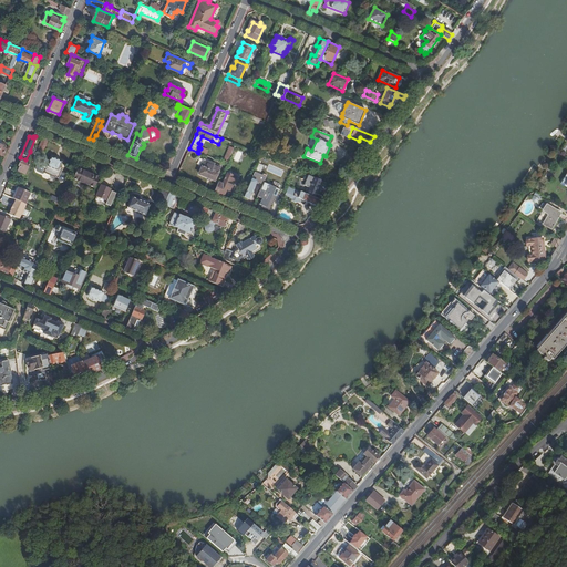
[(227,161),(233,148),(228,146),(223,160),(227,161)]
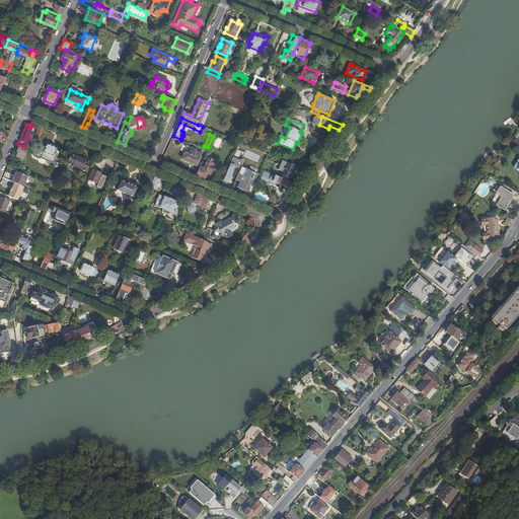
[(57,148),(47,144),(41,158),(53,163),(58,154),(55,153),(57,148)]
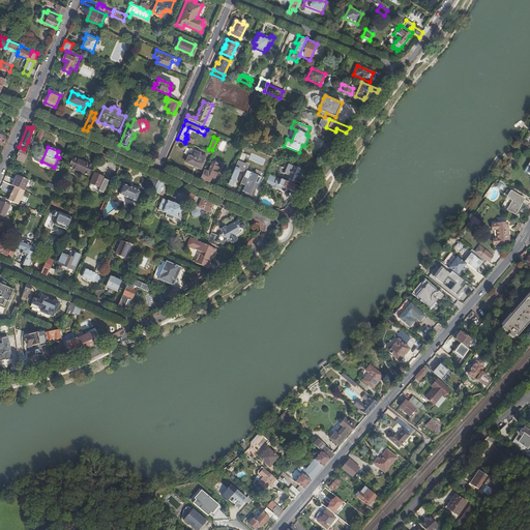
[(206,155),(190,149),(187,155),(189,156),(186,163),(201,169),(206,155)]
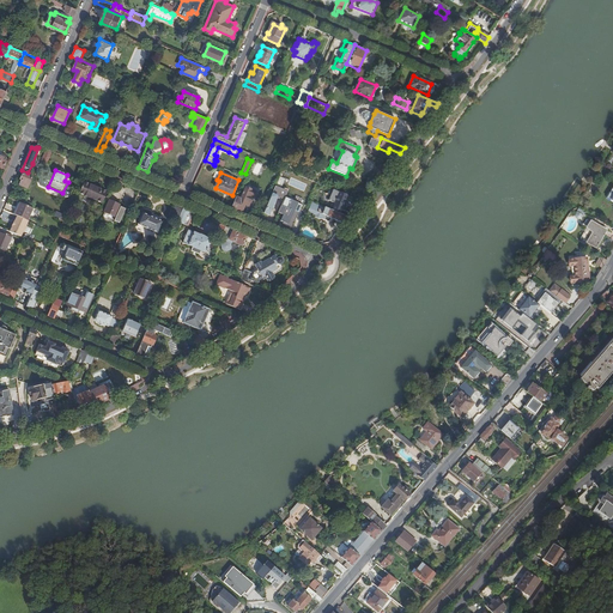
[(32,177),(23,174),(20,180),(22,180),(20,184),(20,186),(20,187),(25,189),(26,187),(28,188),(32,177)]
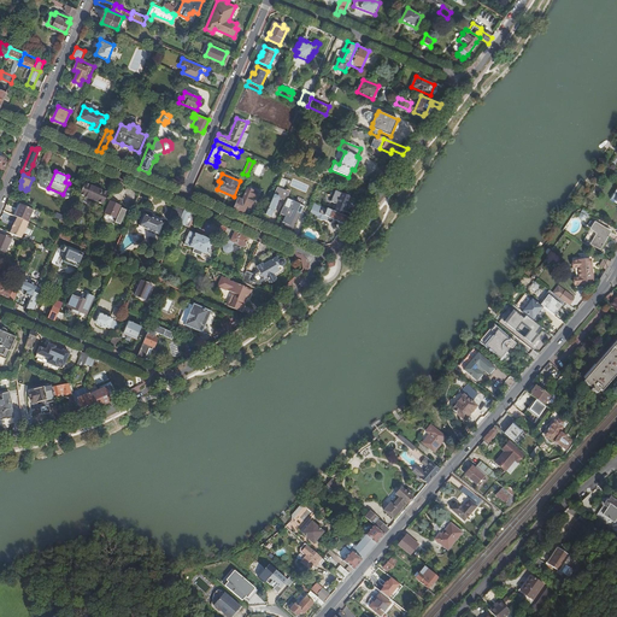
[(107,193),(84,183),(80,194),(104,204),(107,193)]
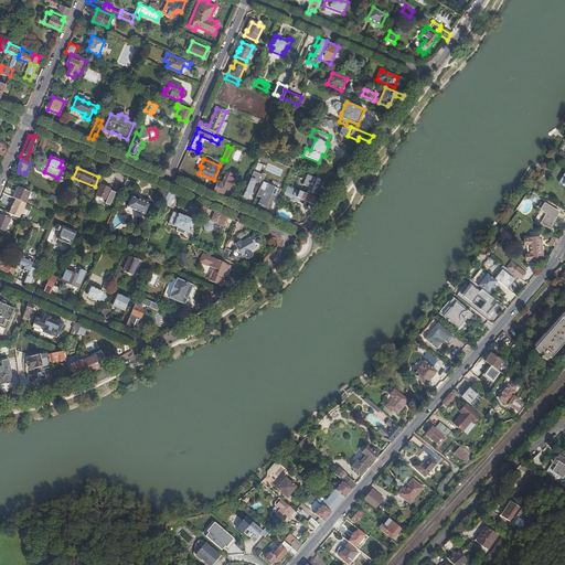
[(246,191),(241,203),(245,205),(247,199),(248,199),(255,182),(260,184),(260,183),(262,184),(266,177),(254,172),(246,191)]
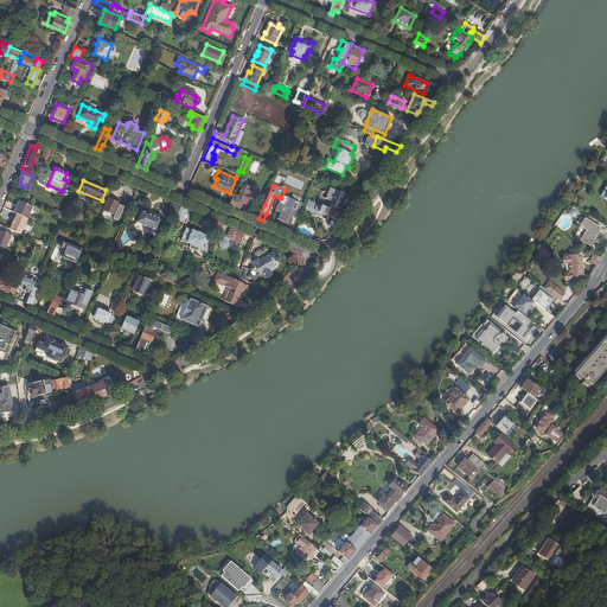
[(235,196),(230,206),(229,206),(240,211),(243,203),(247,204),(253,190),(243,186),(238,197),(235,196)]
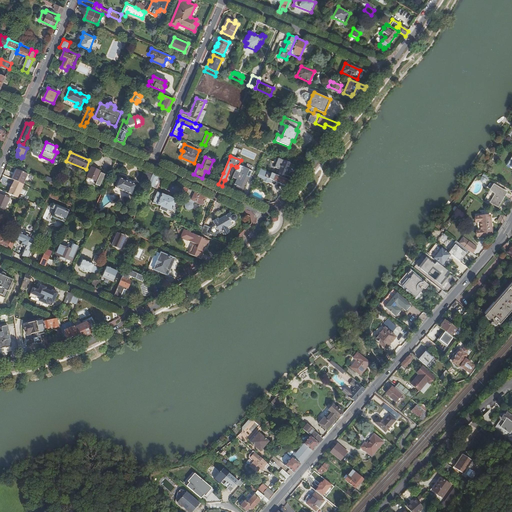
[(292,182),(294,178),(285,175),(290,163),(280,159),(279,162),(281,163),(279,168),(281,169),(278,176),(292,182)]
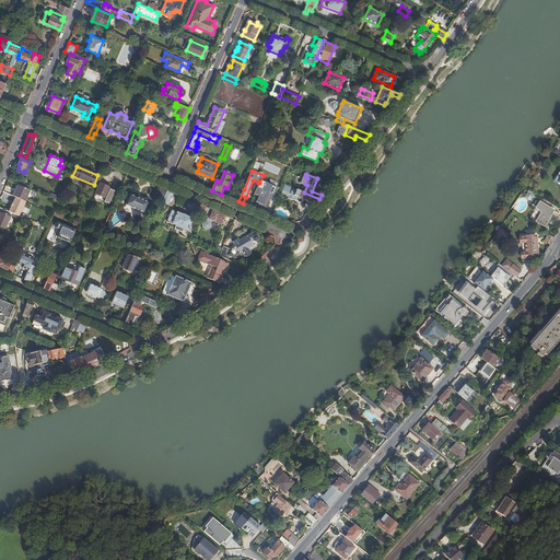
[(109,187),(101,184),(95,194),(96,195),(94,200),(98,202),(101,196),(104,198),(105,197),(106,198),(105,201),(109,203),(115,190),(108,188),(109,187)]
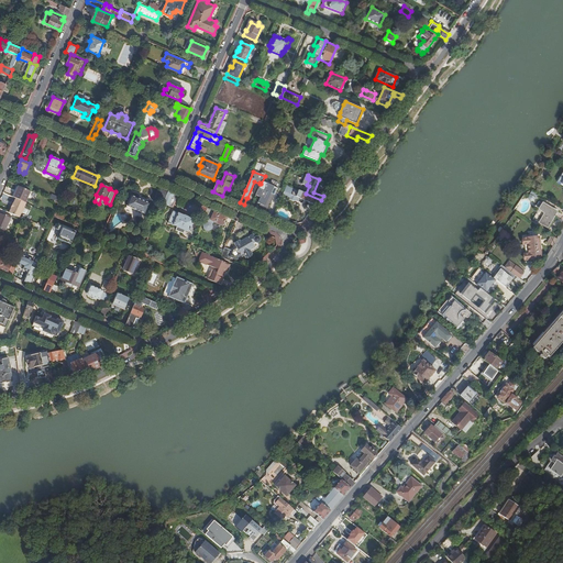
[(31,191),(21,187),(19,186),(14,198),(15,198),(25,203),(31,191)]
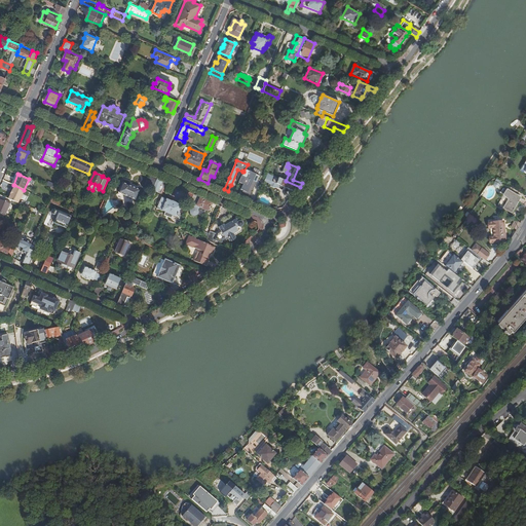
[(295,192),(300,187),(286,181),(268,174),(264,183),(272,186),(271,188),(276,190),(277,188),(279,189),(280,185),(295,192)]
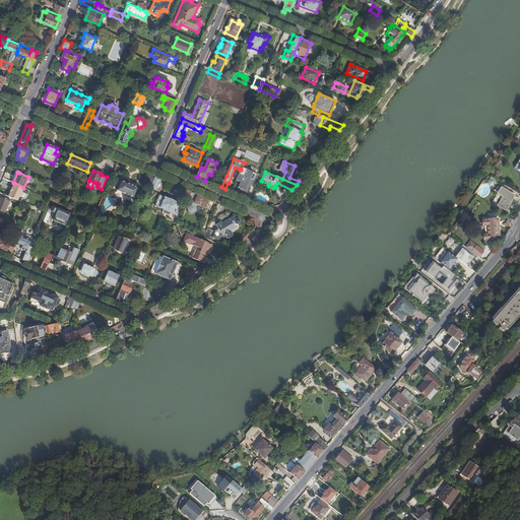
[(222,174),(217,186),(221,187),(226,176),(222,174)]
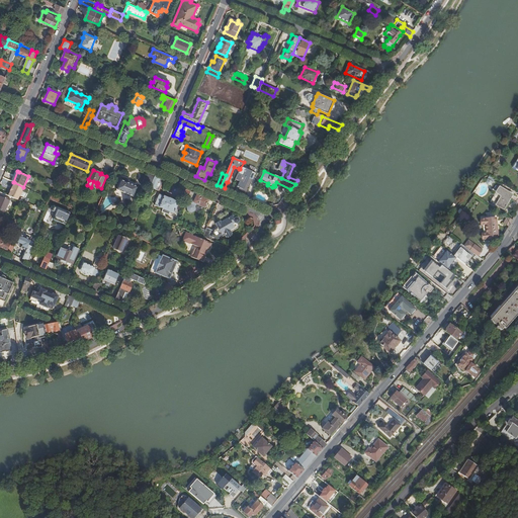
[(156,176),(152,183),(151,187),(154,189),(154,190),(155,190),(156,189),(158,190),(163,179),(156,176)]
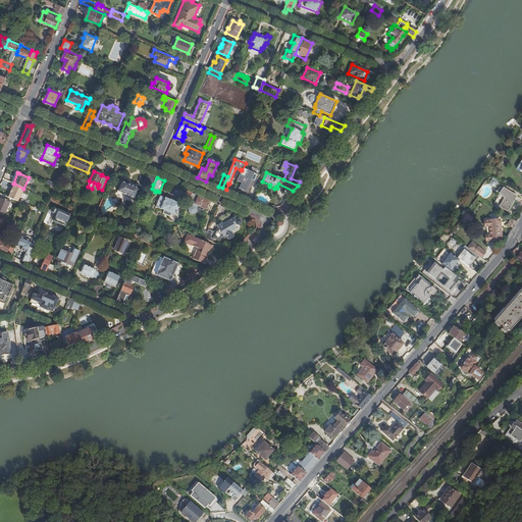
[(496,186),(499,180),(492,177),(489,183),(489,185),(490,187),(492,187),(494,187),(496,186)]
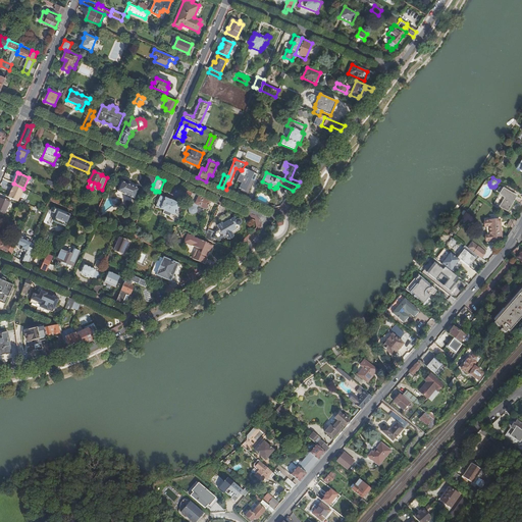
[(139,189),(121,181),(117,191),(131,197),(129,198),(133,199),(133,198),(135,198),(136,196),(138,197),(139,195),(137,194),(139,189)]
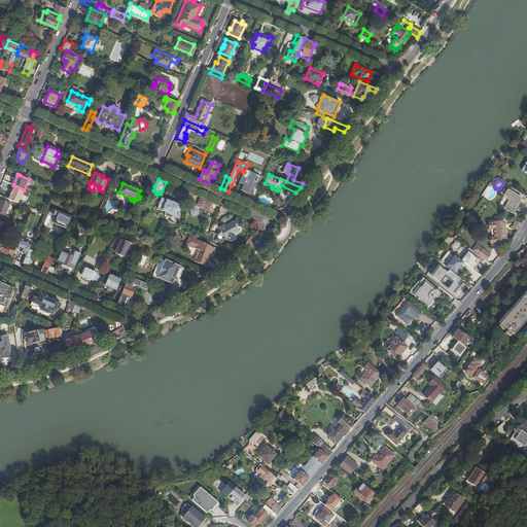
[(23,194),(24,190),(14,185),(12,190),(10,195),(8,200),(18,204),(20,200),(21,200),(23,195),(23,194)]
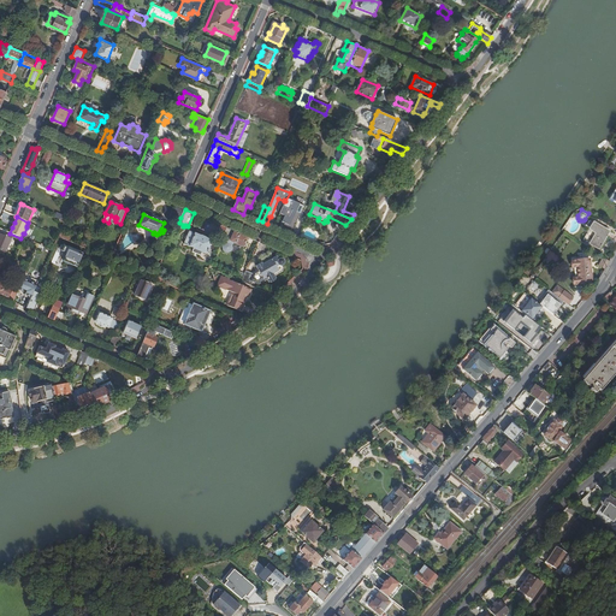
[(284,231),(288,232),(291,226),(277,219),(273,226),(284,231)]
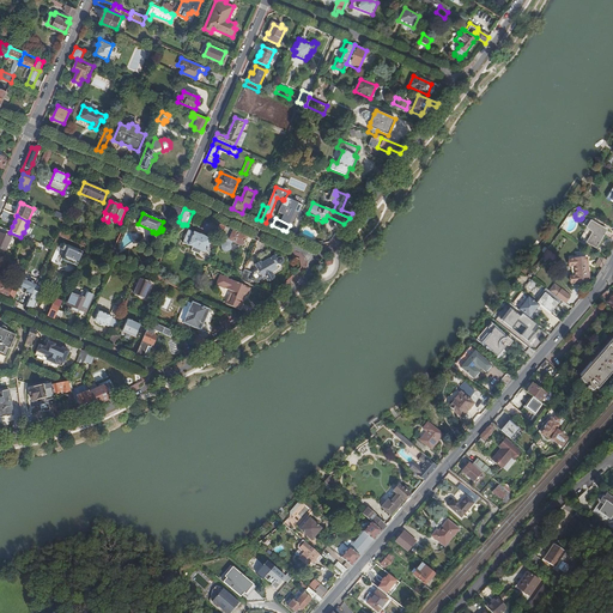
[(581,238),(596,248),(606,231),(589,220),(586,220),(584,224),(586,226),(587,228),(581,238)]
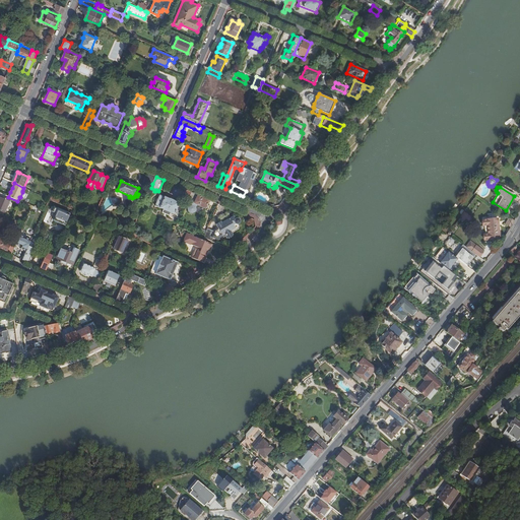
[(191,192),(187,190),(183,199),(188,201),(191,192)]
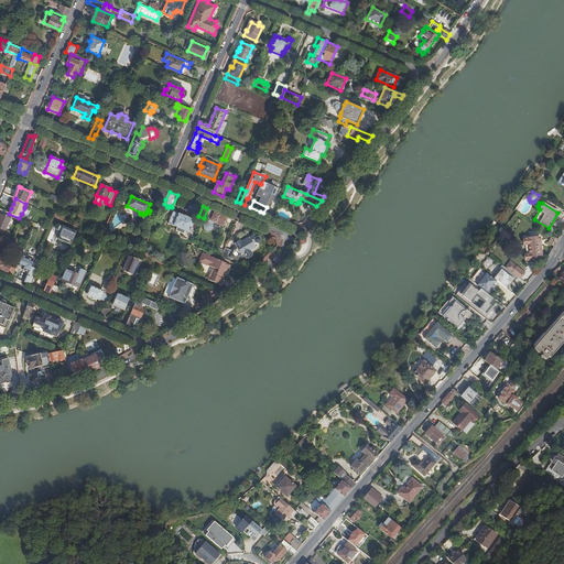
[(207,208),(204,218),(203,220),(208,223),(205,224),(205,226),(205,228),(207,230),(209,230),(212,229),(213,227),(212,224),(214,224),(215,223),(223,226),(227,217),(214,212),(207,208)]
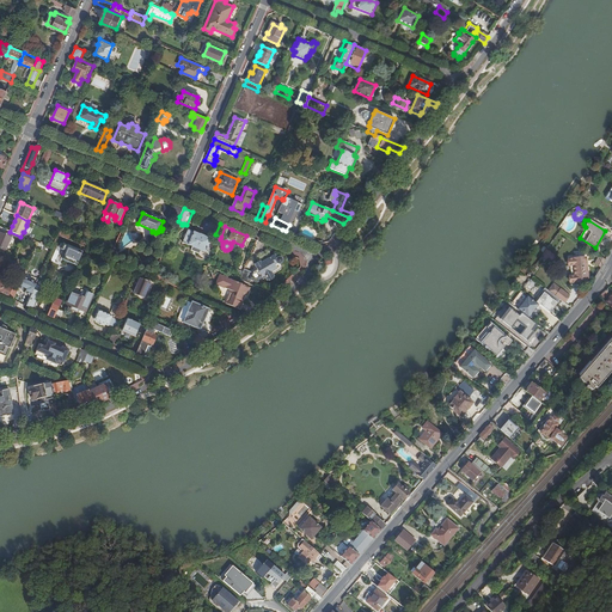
[(210,239),(189,230),(183,243),(193,246),(191,251),(200,255),(202,251),(206,252),(210,239)]
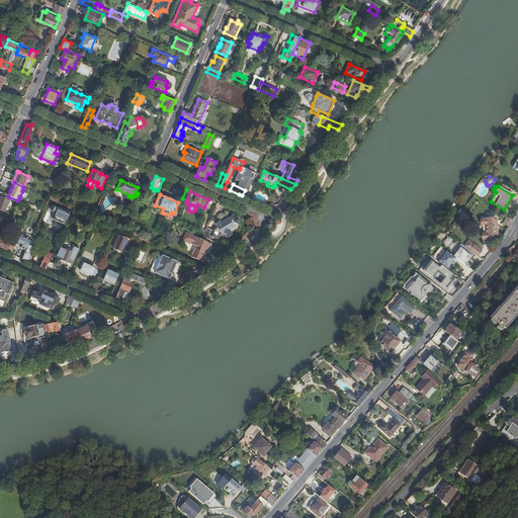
[(9,200),(0,196),(0,210),(4,212),(9,200)]
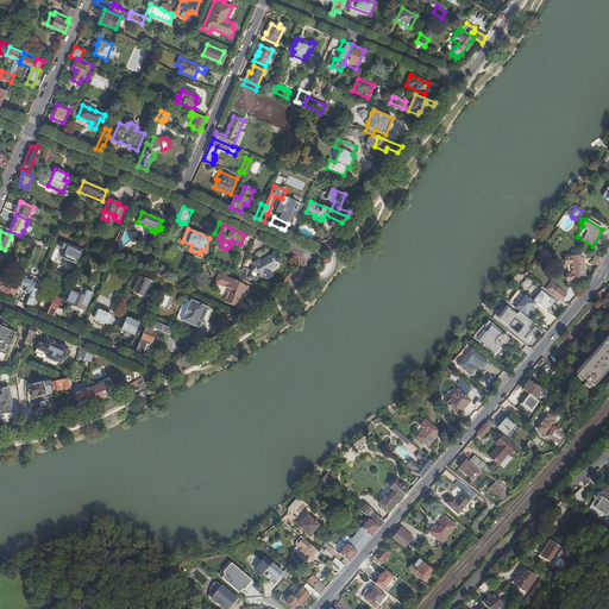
[(244,267),(238,278),(248,283),(250,278),(256,281),(258,277),(264,275),(267,278),(272,275),(271,272),(270,270),(276,268),(274,263),(276,262),(280,263),(281,262),(282,258),(281,256),(278,256),(276,257),(275,253),(269,256),(261,261),(259,259),(253,263),(256,267),(251,269),(251,270),(244,267)]
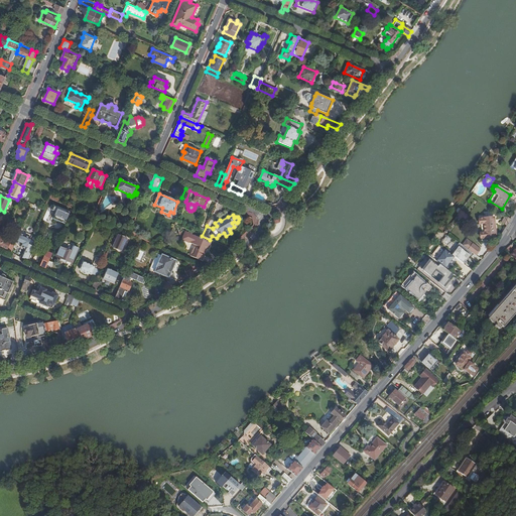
[(510,219),(505,216),(501,222),(506,226),(510,219)]
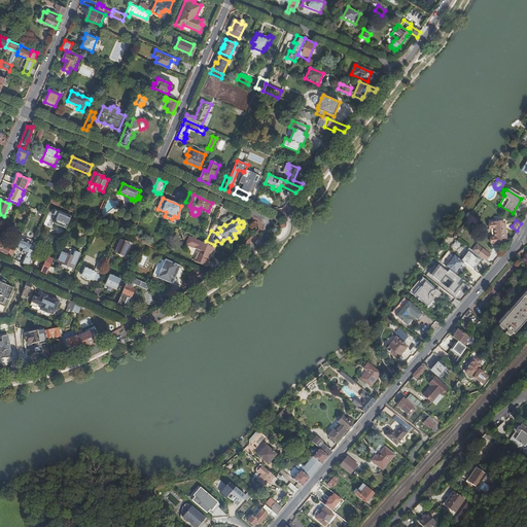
[(491,238),(491,243),(506,242),(504,222),(489,223),(490,229),(493,229),(494,238),(491,238)]
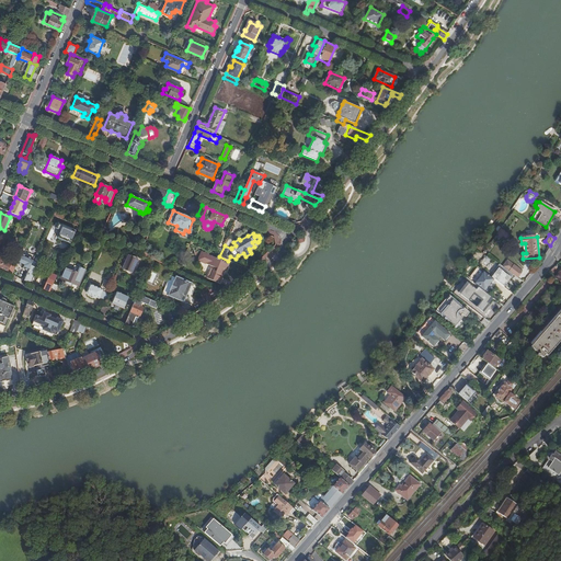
[(488,256),(489,255),(495,245),(492,243),(484,254),(488,256)]
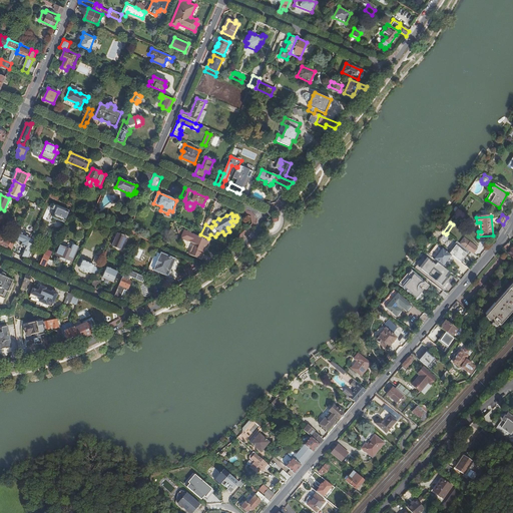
[(209,241),(184,230),(181,238),(194,243),(189,254),(200,260),(203,251),(202,251),(204,246),(206,247),(209,241)]
